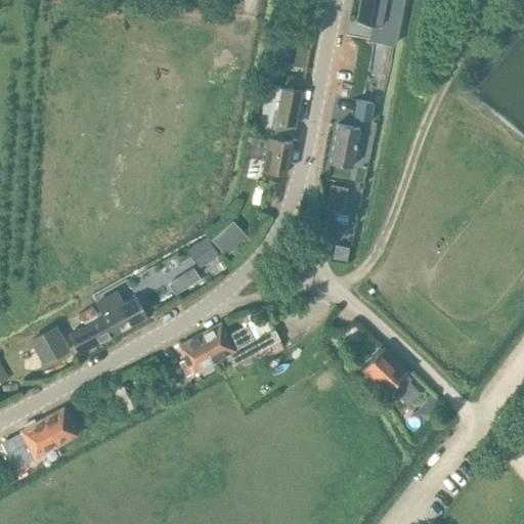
[(361,0),(357,23),(373,25),(369,39),(375,40),(377,41),(389,43),(393,44),(395,44),(398,30),(402,9),(403,0),(361,0)]
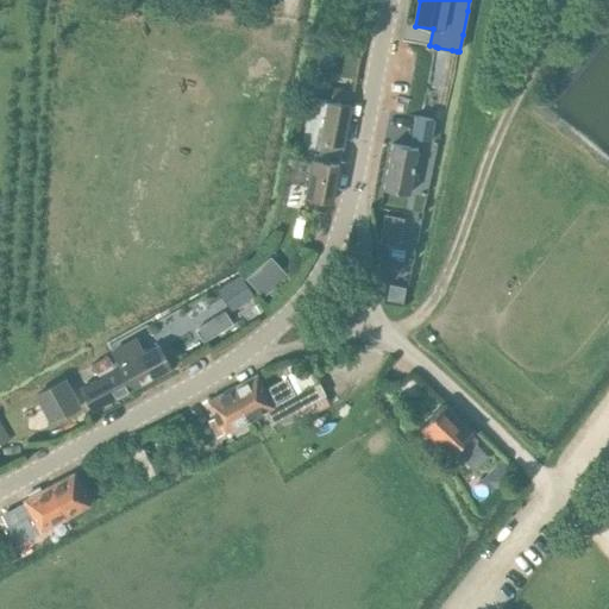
[(344,52),(339,76),(353,80),(359,56),(344,52)]
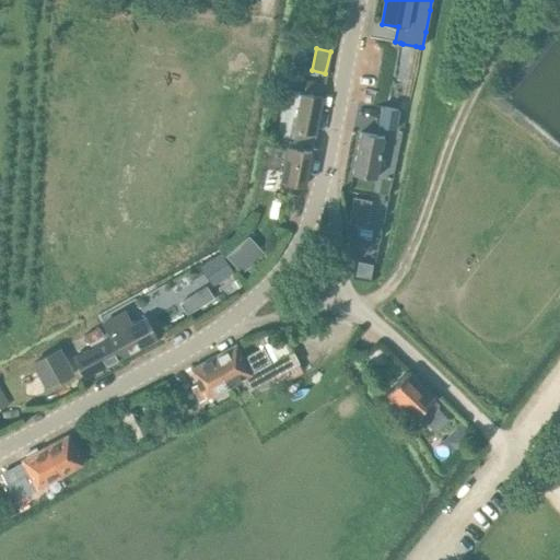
[(280,118),(277,137),(291,140),(291,141),(312,144),(314,133),(314,132),(315,132),(323,96),(300,93),(286,90),(280,118)]
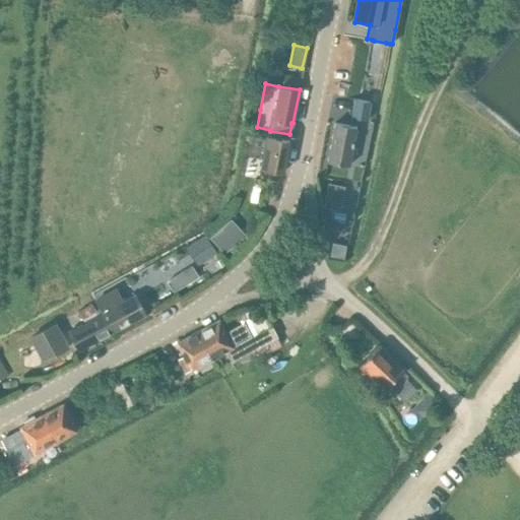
[(370,110),(371,110),(373,111),(374,104),(353,100),(350,117),(368,120),(370,110)]
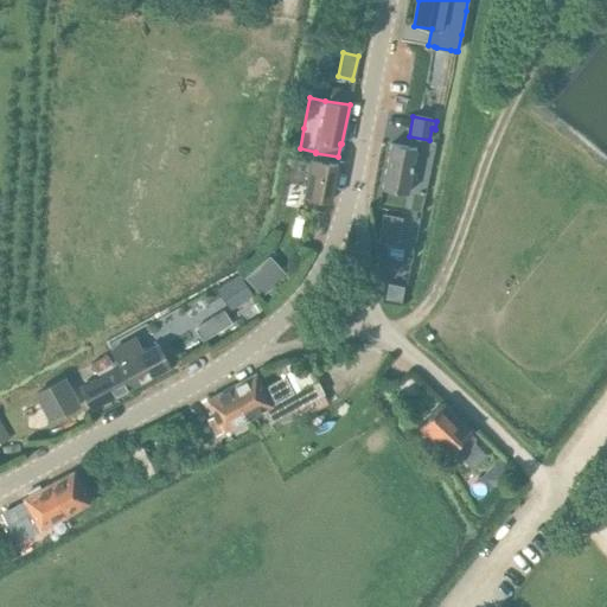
[(390,144),(382,189),(408,193),(416,148),(390,144)]
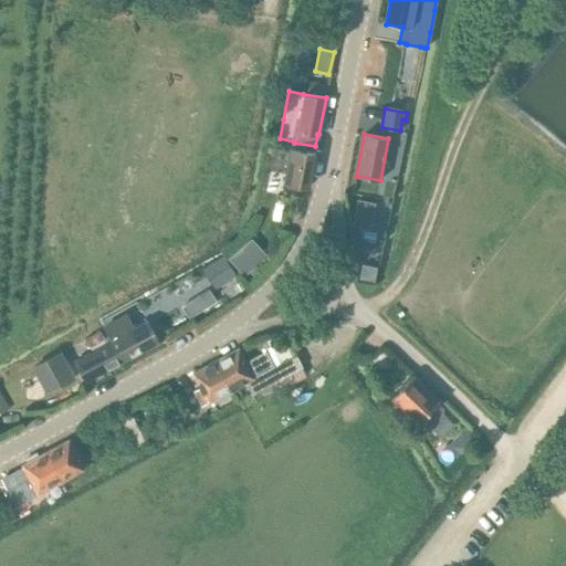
[(283,182),(301,186),(310,188),(316,153),(306,150),(307,146),(292,143),(291,147),(290,147),(283,182)]
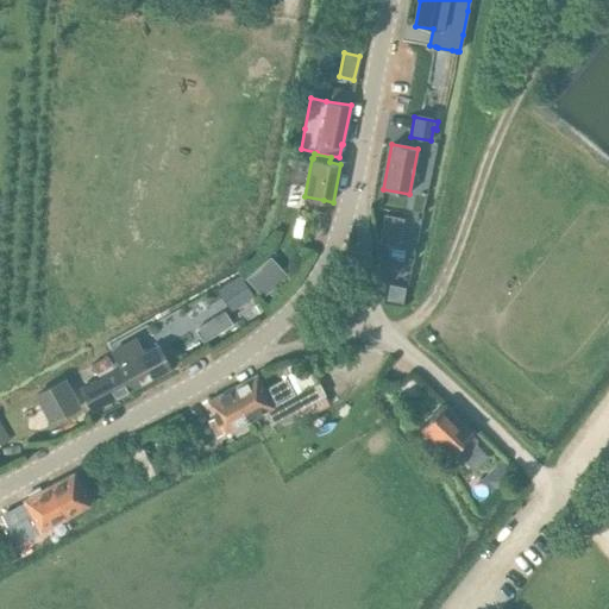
[(384,215),(380,243),(399,246),(403,219),(384,215)]
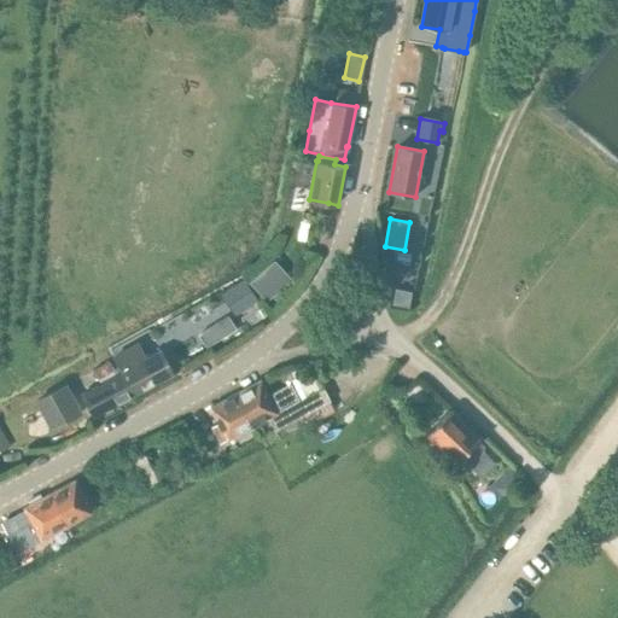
[(277,261),(251,283),(268,302),(293,280),(277,261)]
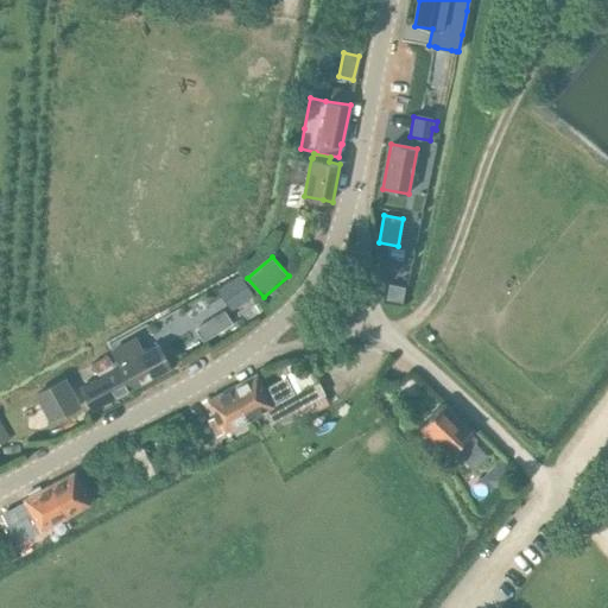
[(240,274),(216,289),(217,290),(223,299),(230,311),(242,304),(253,298),(241,276),(240,274)]
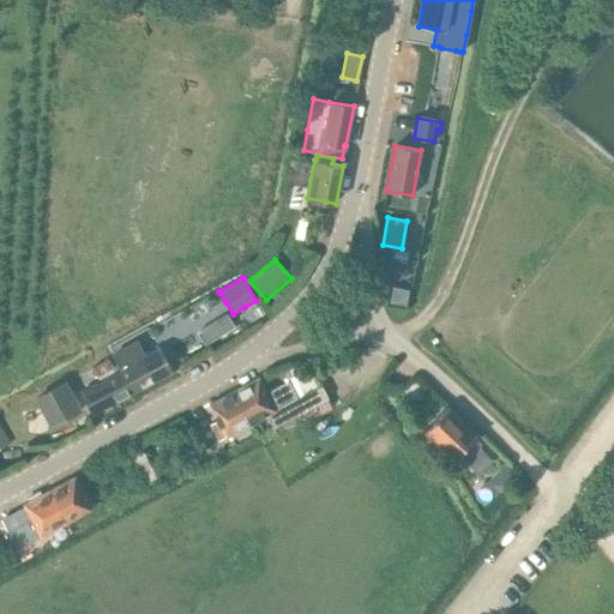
[(392,287),(389,302),(405,305),(408,289),(392,287)]
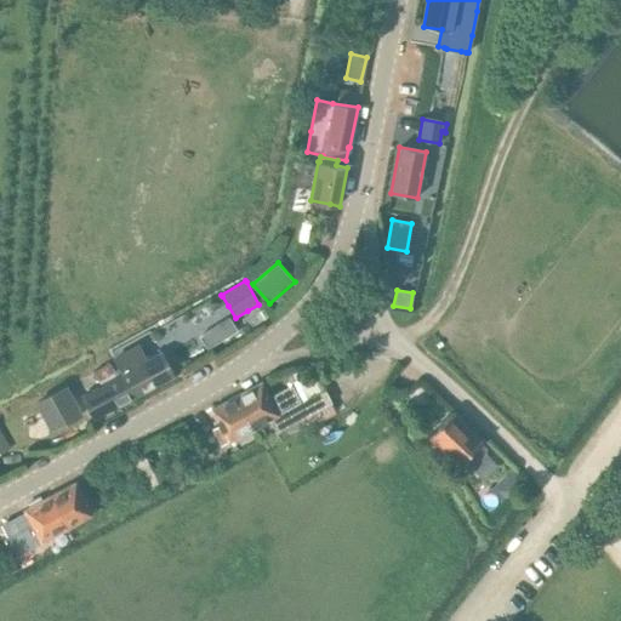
[(228,315),(218,323),(227,336),(237,330),(228,315)]
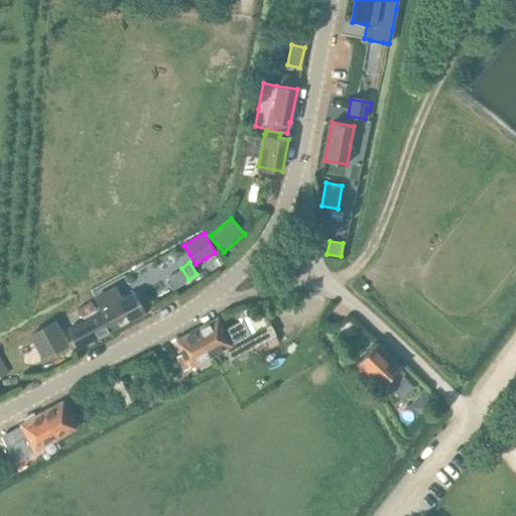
[(111,286),(94,296),(98,305),(100,308),(101,310),(112,330),(144,312),(134,292),(123,297),(123,298),(121,294),(116,284),(111,286)]
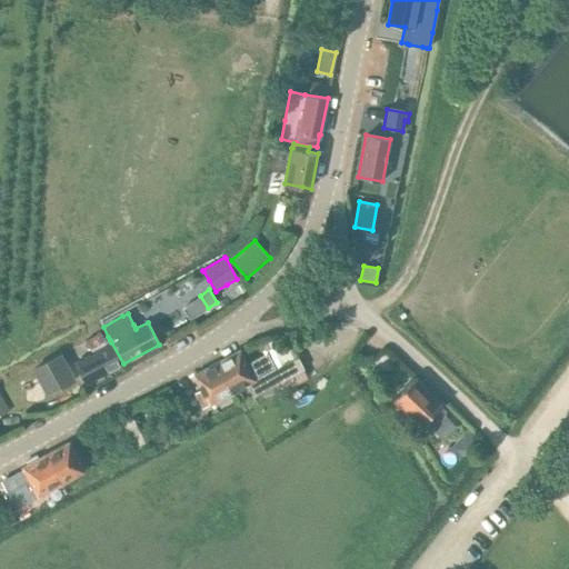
[(87,383),(123,363),(108,337),(105,339),(100,331),(86,340),(92,352),(75,362),(87,383)]
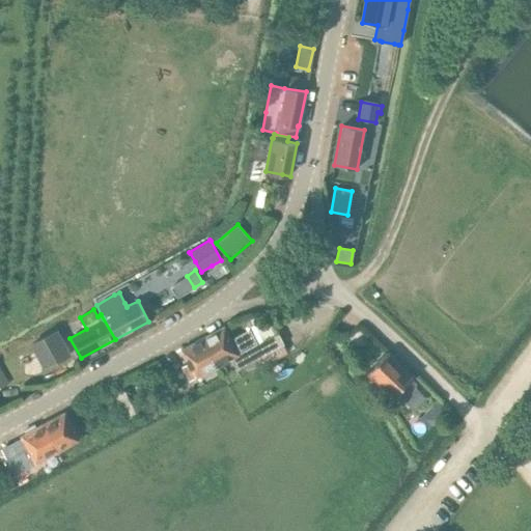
[(224,326),(202,337),(217,364),(229,358),(230,358),(236,368),(236,369),(260,357),(264,365),(286,353),(287,353),(285,347),(276,332),(258,342),(250,328),(230,338),(224,326)]
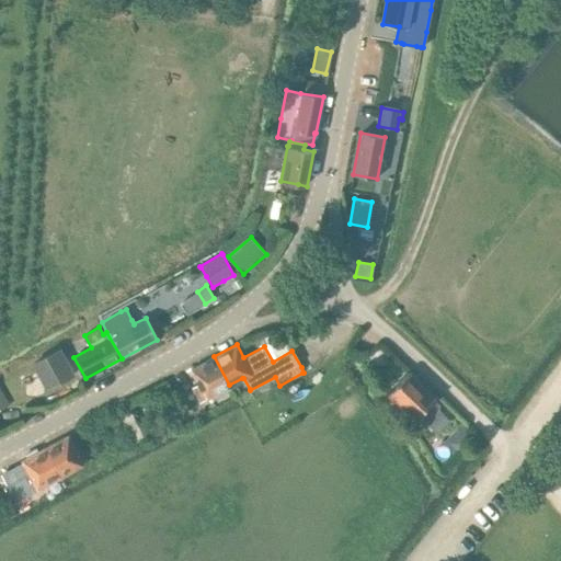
[(73,374),(60,348),(32,364),(46,389),(73,374)]
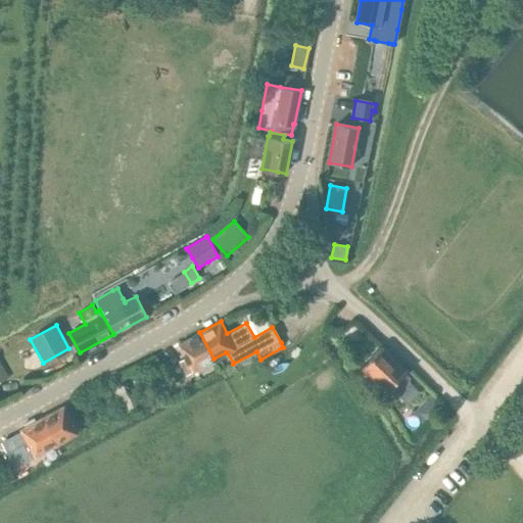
[(185,358),(180,361),(187,373),(191,370),(191,371),(201,366),(214,359),(199,332),(178,343),(185,358)]
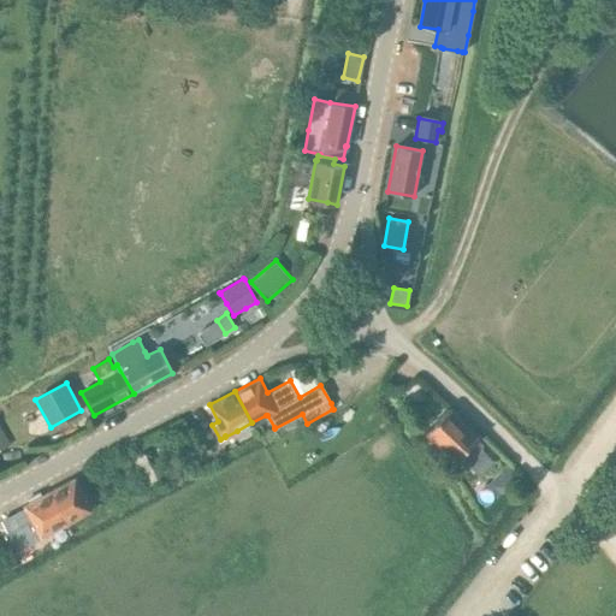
[(449,409),(425,433),(455,461),(456,460),(461,465),(468,465),(483,450),(483,443),(477,438),(478,437),(449,409)]
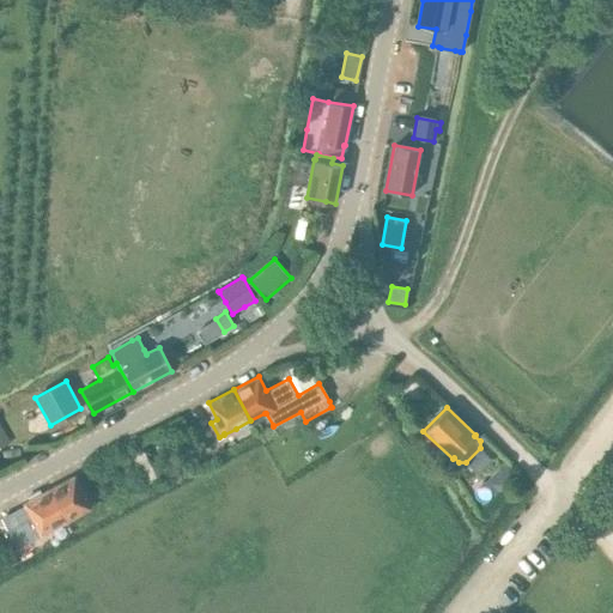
[(0,425),(0,448),(10,443),(0,425)]
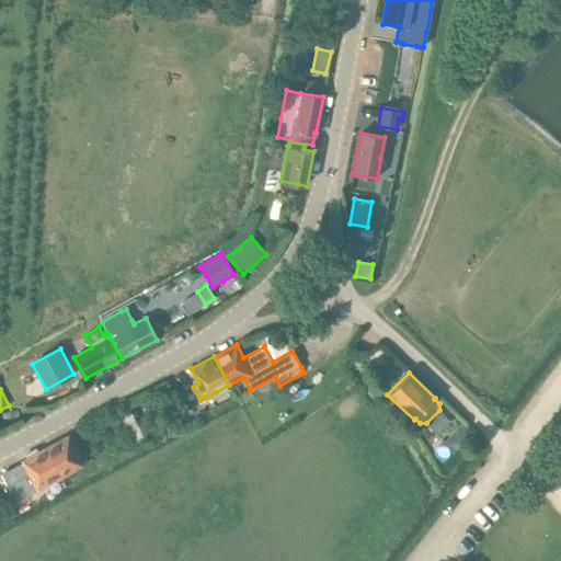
[(457,427),(449,435),(462,448),(470,441),(457,427)]
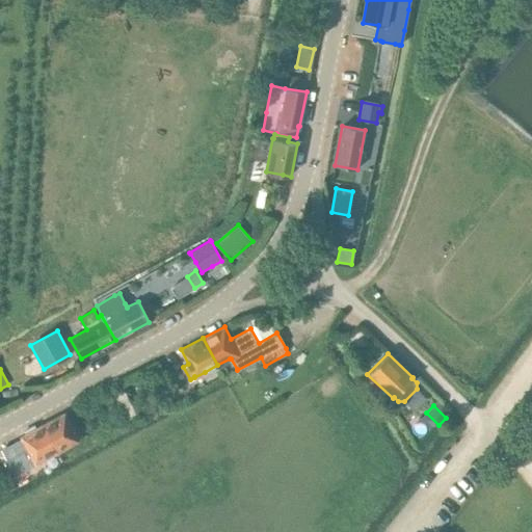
[(44,424),(43,424),(57,452),(58,451),(79,440),(64,413),(44,424)]
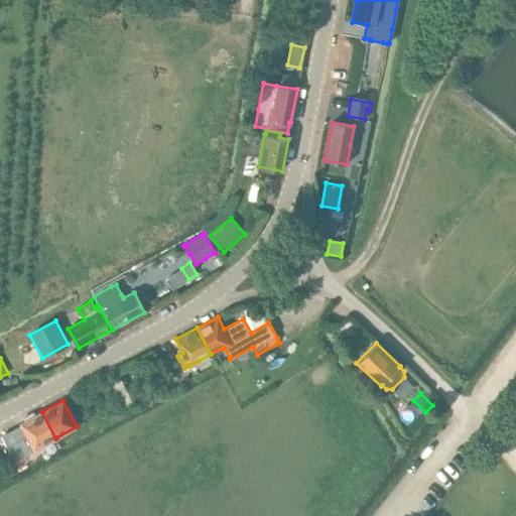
[(21,425),(2,435),(8,445),(5,447),(13,460),(33,449),(55,438),(41,411),(20,422),(21,425)]
